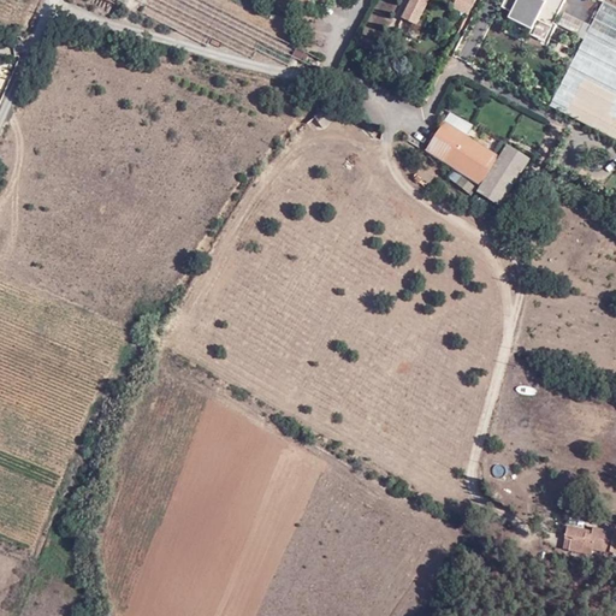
[(475,0),(410,0),(402,18),(416,25),(430,0),(455,0),(452,7),(467,16),(475,0)]
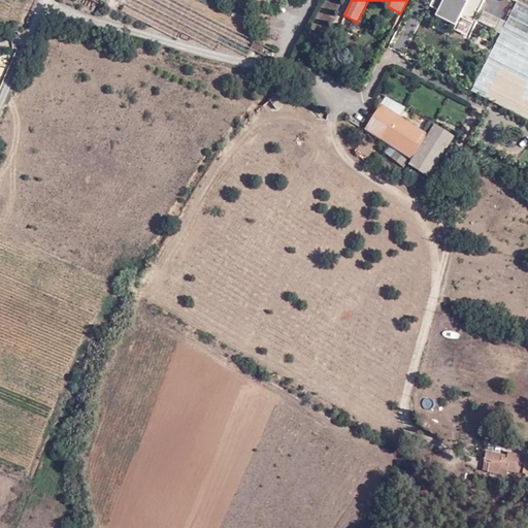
[(527,7),(514,0),(411,0),(388,47),(527,119),(527,7)]
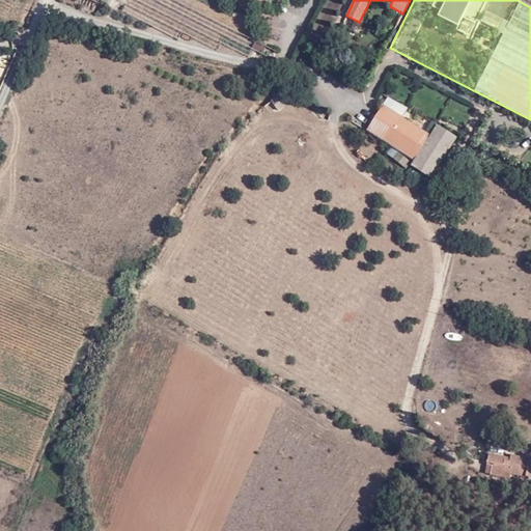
[(295,96),(288,88),(272,102),(278,110),(295,96)]
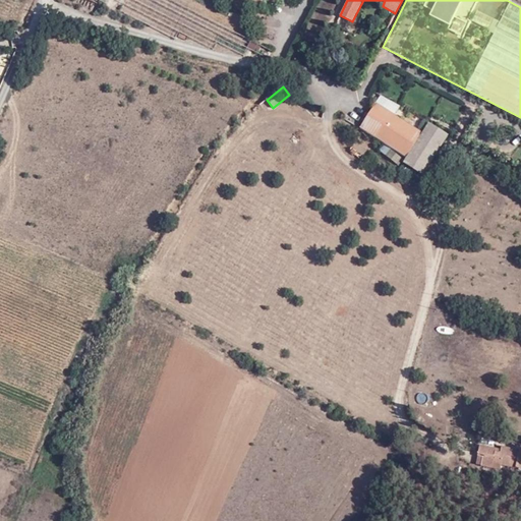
[(407,157),(422,132),(377,103),(360,127),(407,157)]
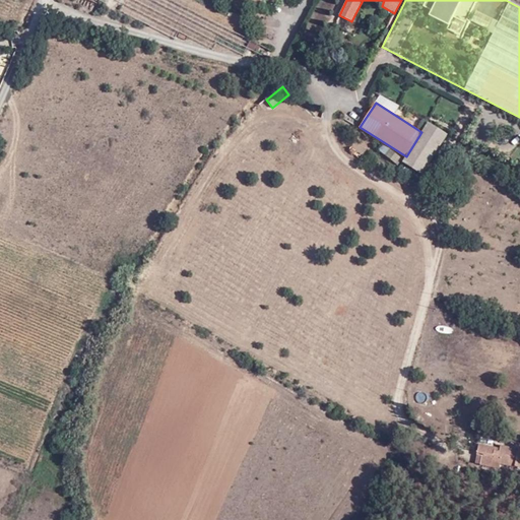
[(429,122),(421,132),(406,156),(403,161),(423,175),(448,135),(429,122)]
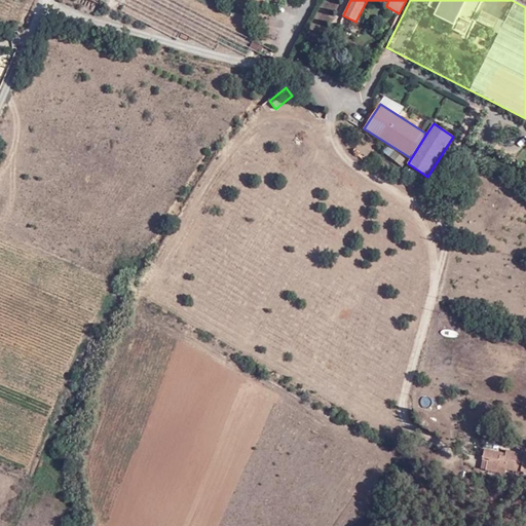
[(467,175),(460,173),(457,181),(465,184),(467,175)]
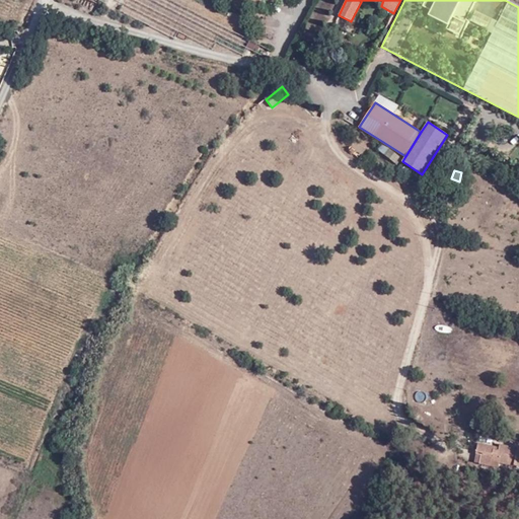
[(480,455),(478,462),(491,465),(492,461),(518,465),(518,449),(500,445),(499,448),(478,444),(476,455),(480,455)]
